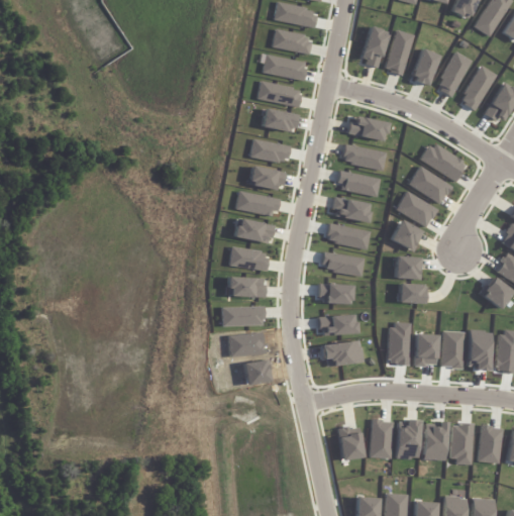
[(458,0),(453,12),(470,19),(479,0),(458,0)]
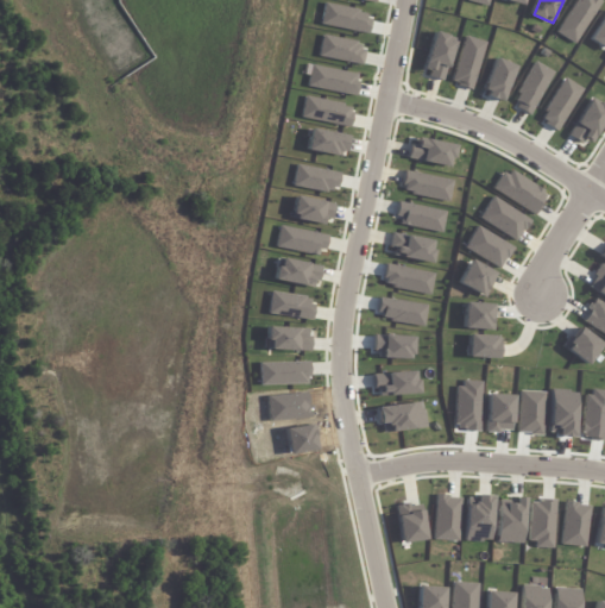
[(578,0),(561,35),(581,44),(602,0),(578,0)]
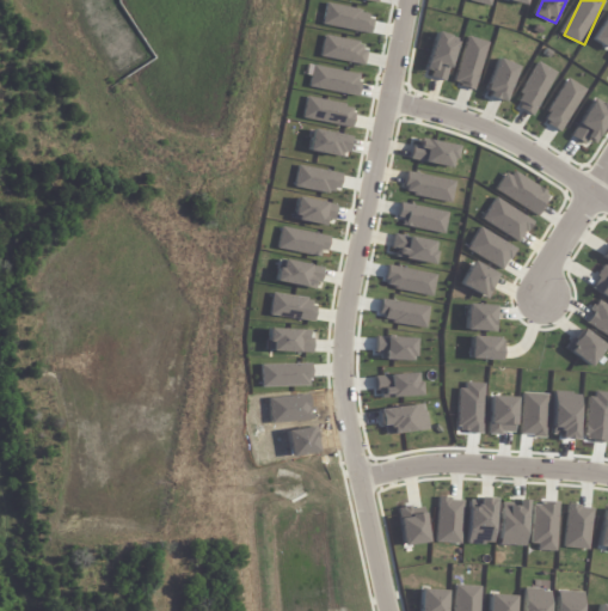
[(374,32),(376,11),(327,5),(325,25),(374,32)]
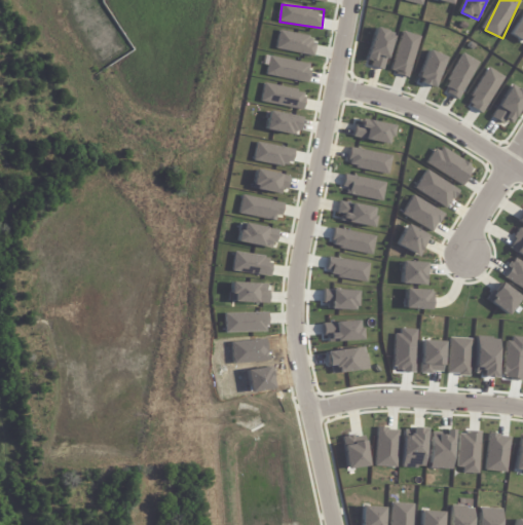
[(522,15),(512,34),(522,40),(522,15)]
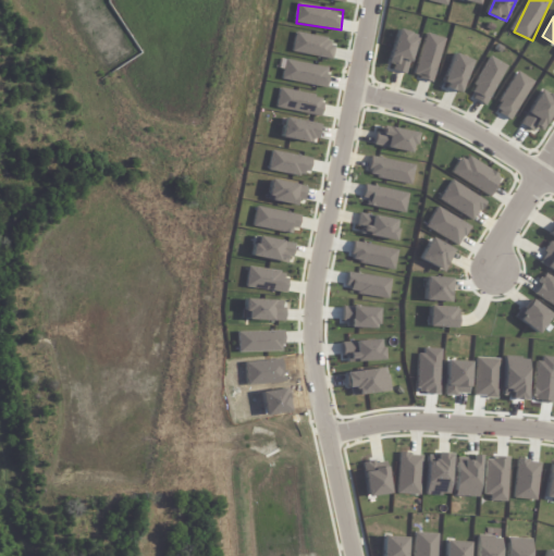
[(419,34),(399,28),(389,65),(408,72),(419,34)]
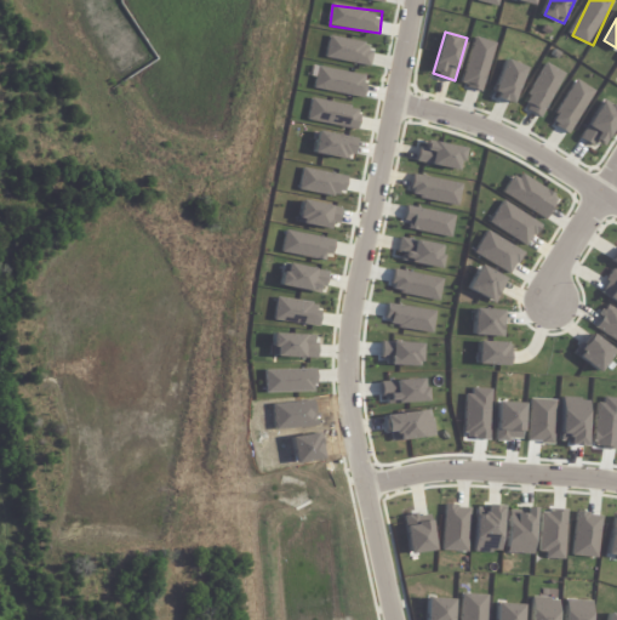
[(327,57),(371,64),(375,43),(331,35),(327,57)]
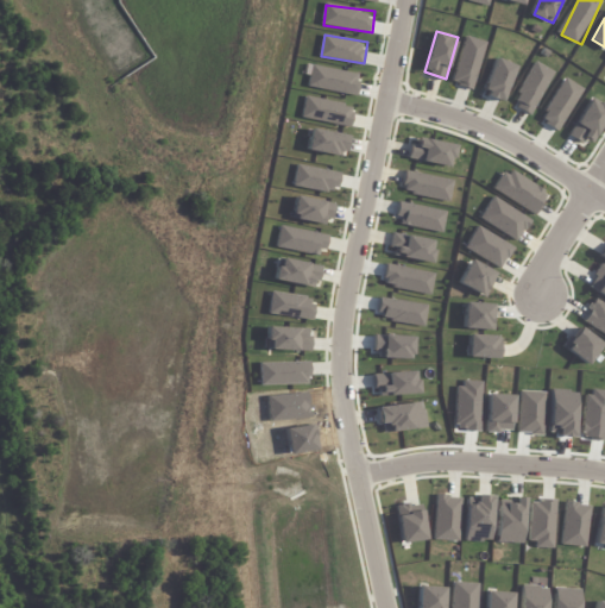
[(453,82),(474,89),(489,42),(468,35),(453,82)]
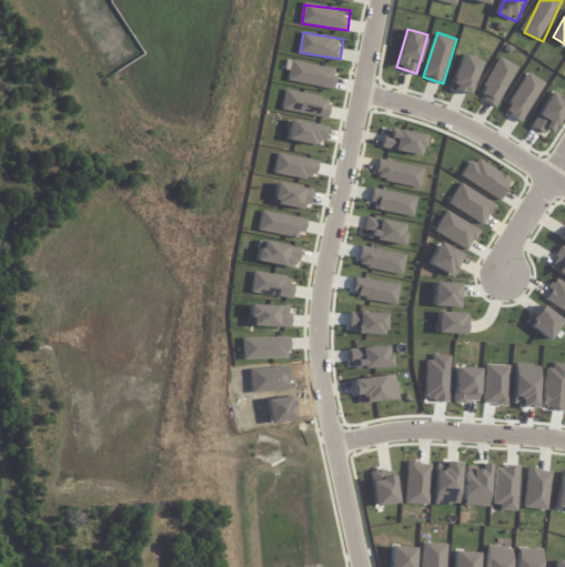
[(471,93),(484,61),(465,53),(452,85),(471,93)]
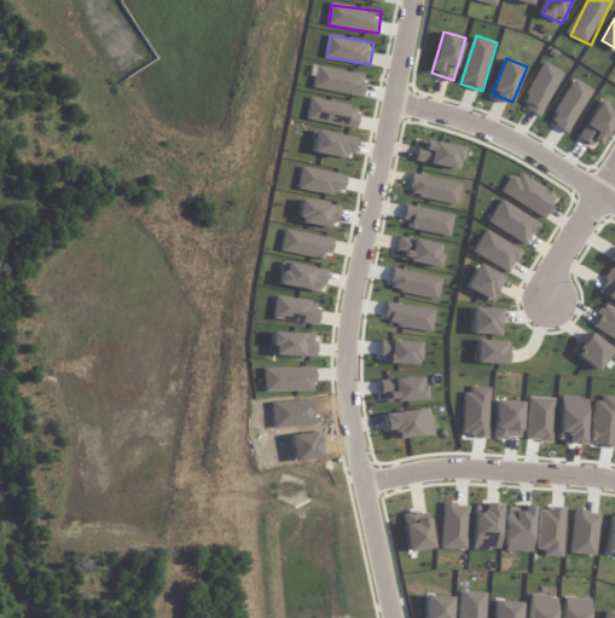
[(522,107),(541,117),(566,73),(547,62),(522,107)]
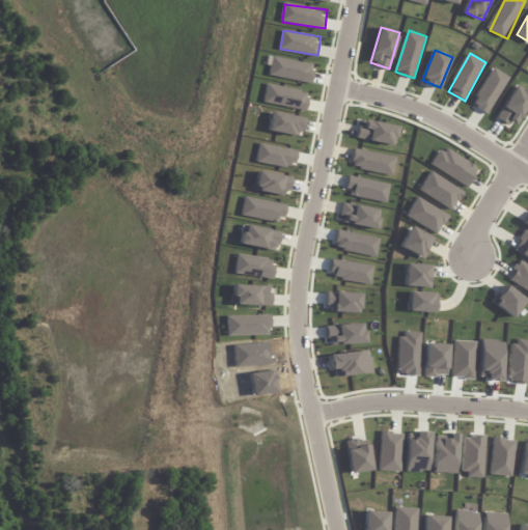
[(312,83),(316,64),(274,56),(270,75),(312,83)]
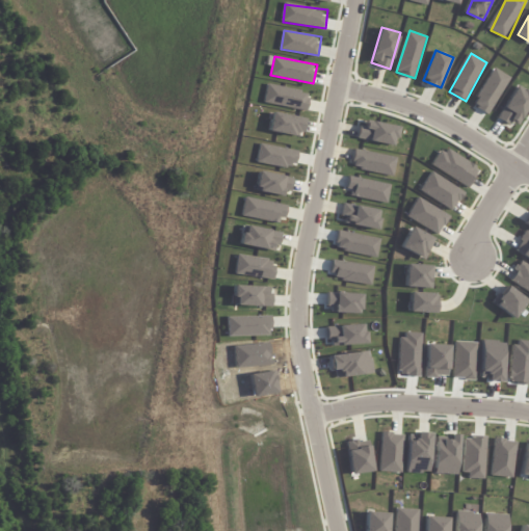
[(512,77),(497,67),(474,104),(490,114),(512,77)]
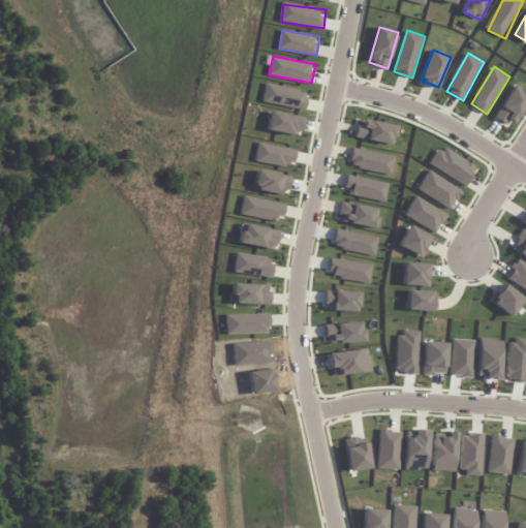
[(268,83),(264,101),(306,110),(309,92),(268,83)]
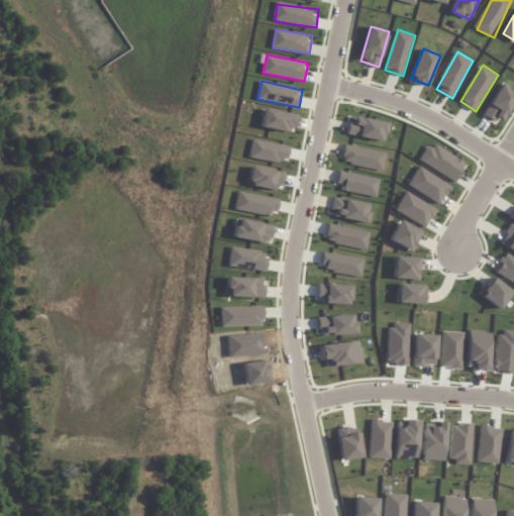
[(513,87),(503,82),(486,115),(503,123),(513,102),(513,87)]
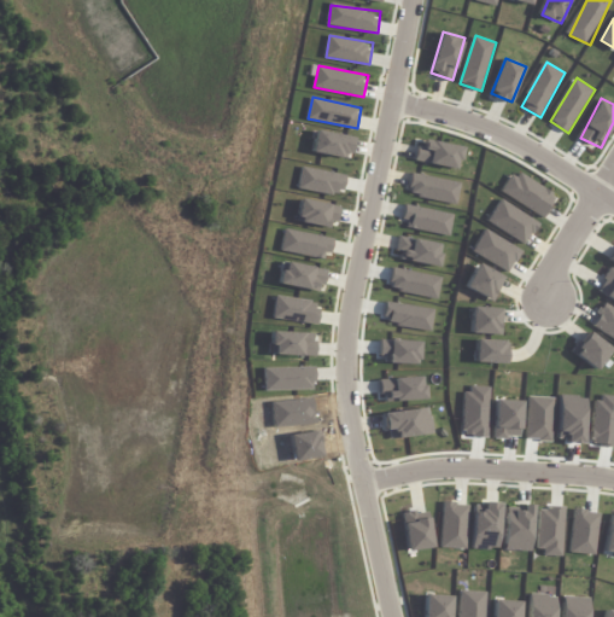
[(314,151),(351,158),(356,138),(317,131),(314,151)]
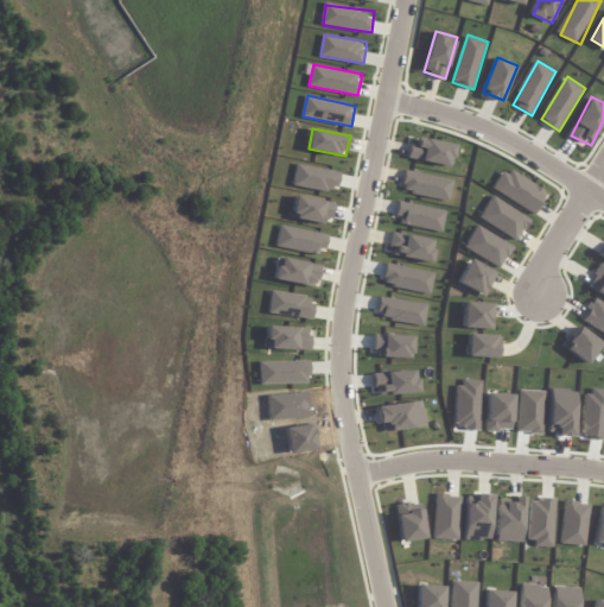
[(458,145),(415,136),(411,158),(452,166),(458,145)]
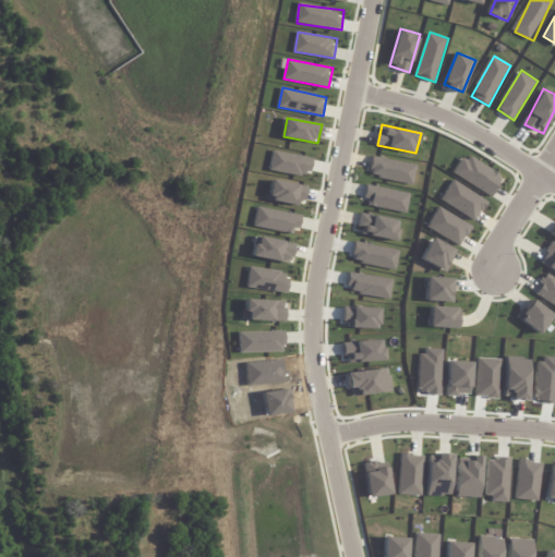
[(270,169),(310,177),(313,157),(275,149),(270,169)]
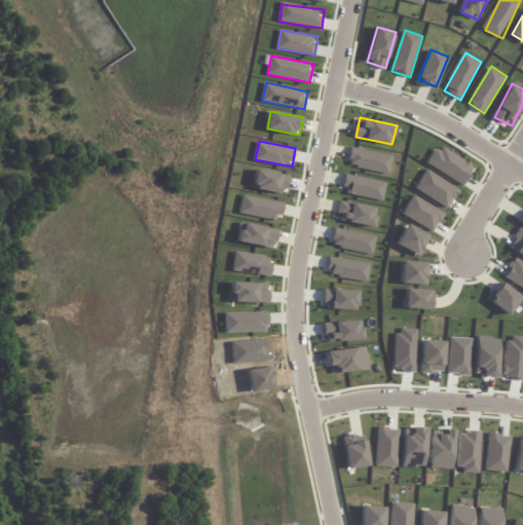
[(427,162),(464,185),(476,166),(439,145),(427,162)]
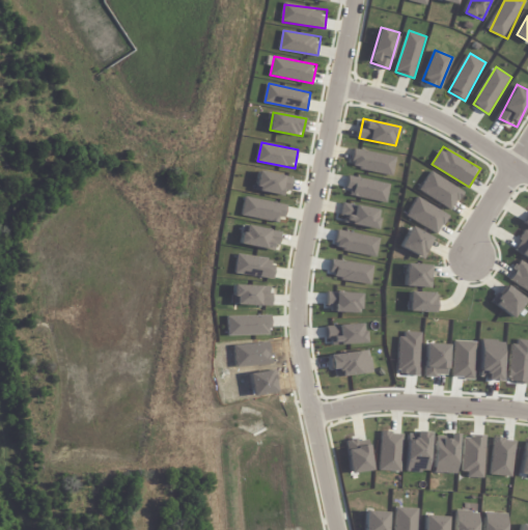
[(395,174),(398,156),(356,149),(353,168),(395,174)]
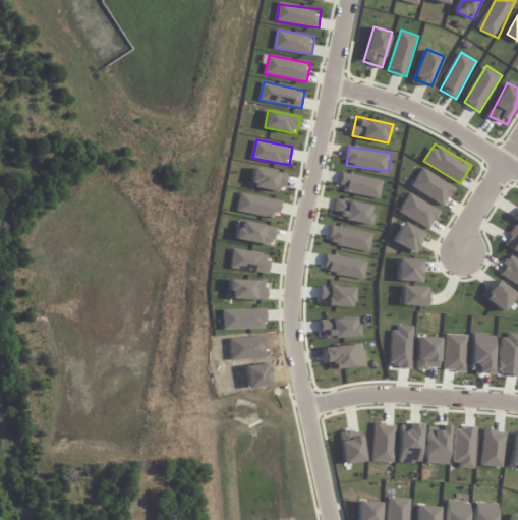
[(284,192),(287,173),(255,167),(251,185),(284,192)]
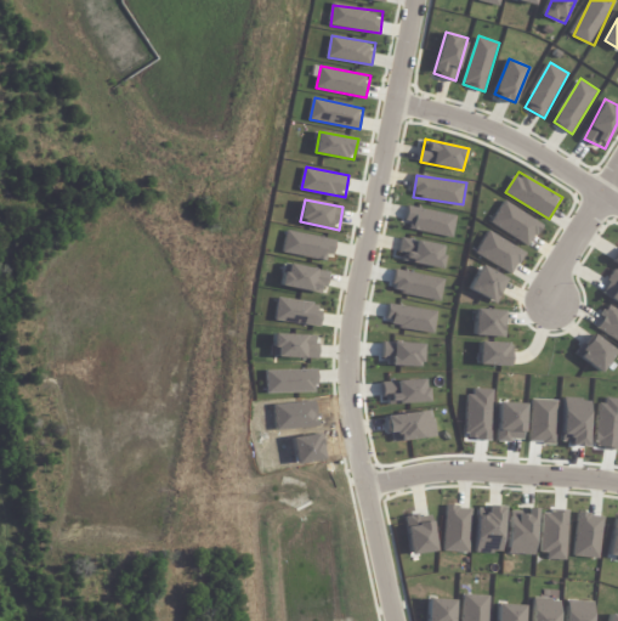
[(532,244),(544,221),(503,201),(492,224),(532,244)]
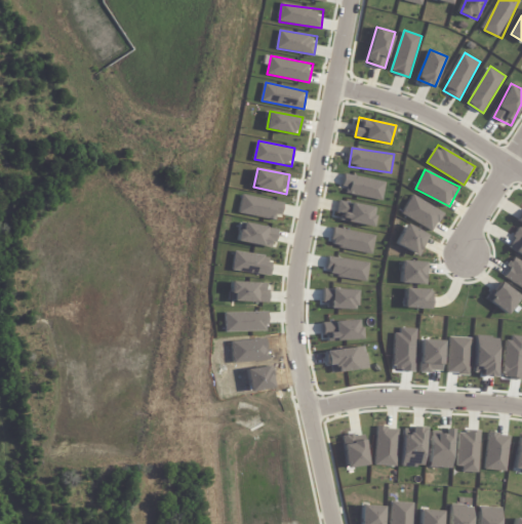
[(345,194),(385,199),(388,179),(347,174),(345,194)]
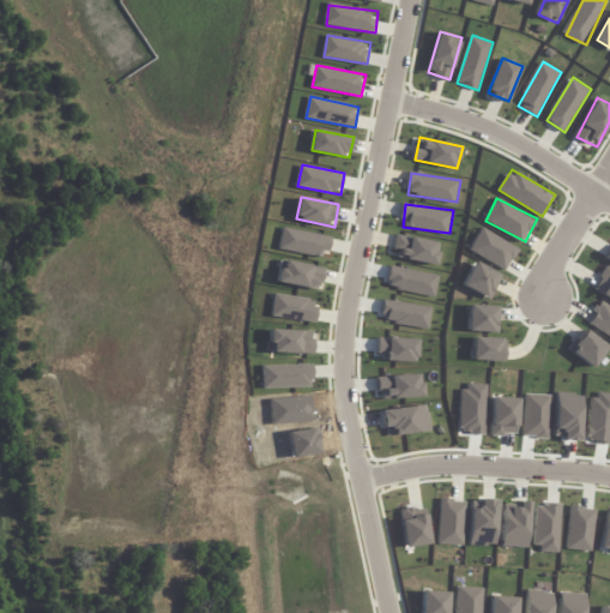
[(332,235),(284,228),(281,250),(328,257),(332,235)]
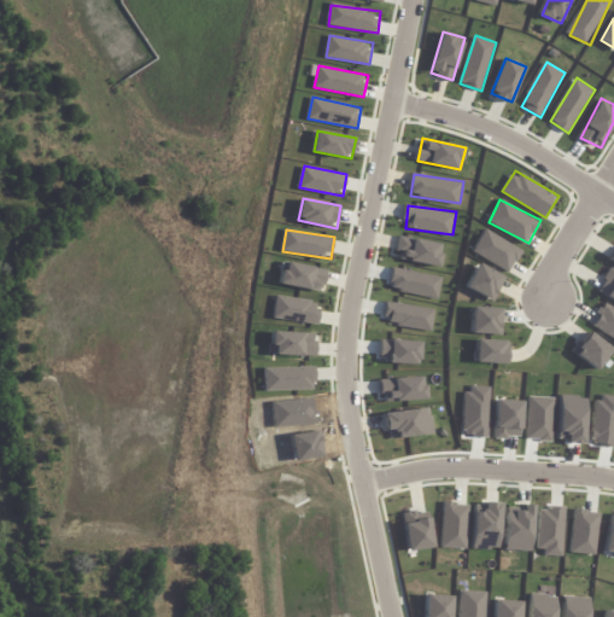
[(473,254),(513,271),(524,248),(484,230),(473,254)]
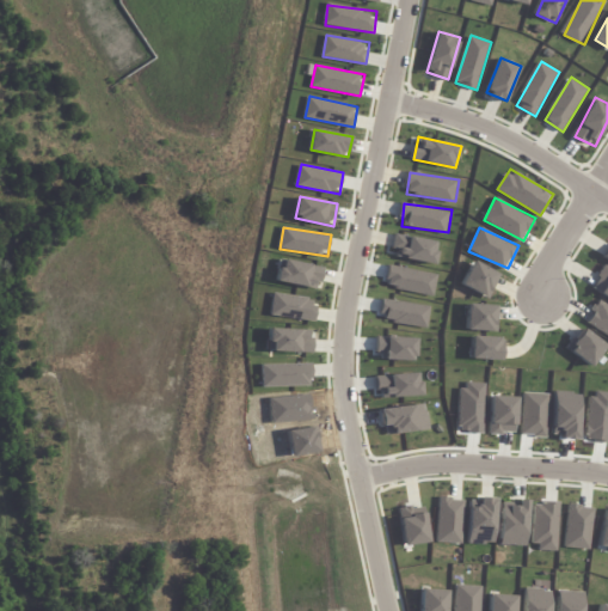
[(441,242),(397,233),(393,254),(437,263),(441,242)]
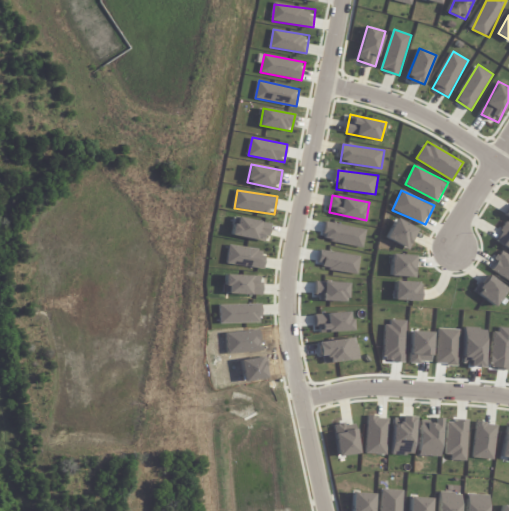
[(232,234),(268,241),(272,223),(236,216),(232,234)]
